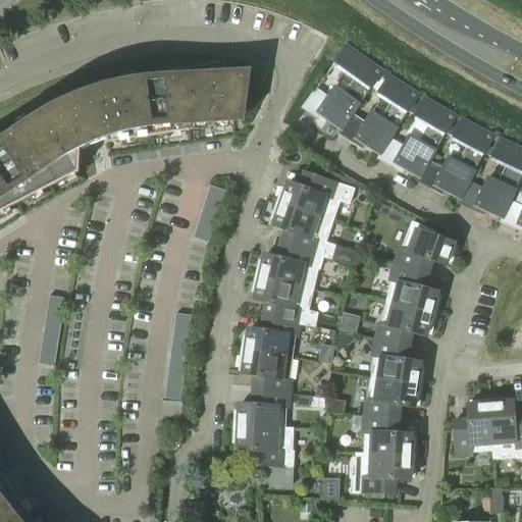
[(340,134),(371,89),(382,73),(346,47),(334,63),(355,77),(346,91),(336,85),(315,116),(325,123),(327,120),(341,129),(338,134),(340,134)]
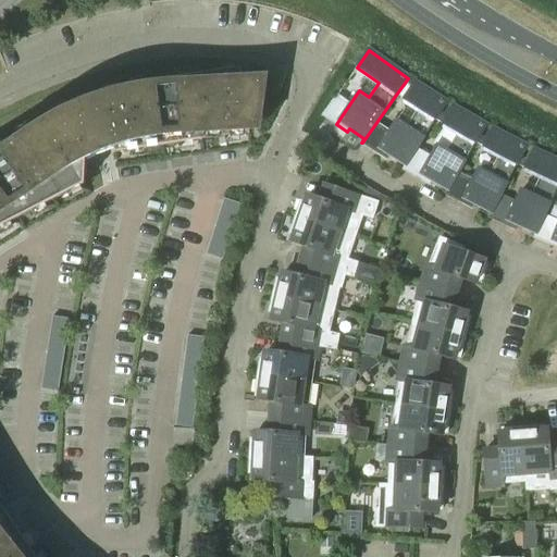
[(0,556),(36,556),(8,515),(0,504),(0,229),(84,185),(85,160),(113,148),(114,153),(249,134),(249,131),(259,131),(267,77),(242,78),(239,67),(104,88),(106,95),(96,98),(85,102),(67,110),(53,116),(39,124),(26,133),(0,150),(0,556)]
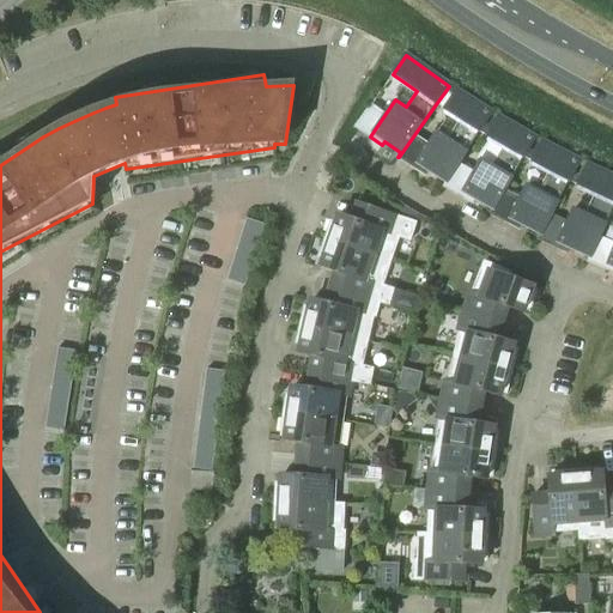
[(456,91),(449,86),(436,104),(444,110),(456,91)]
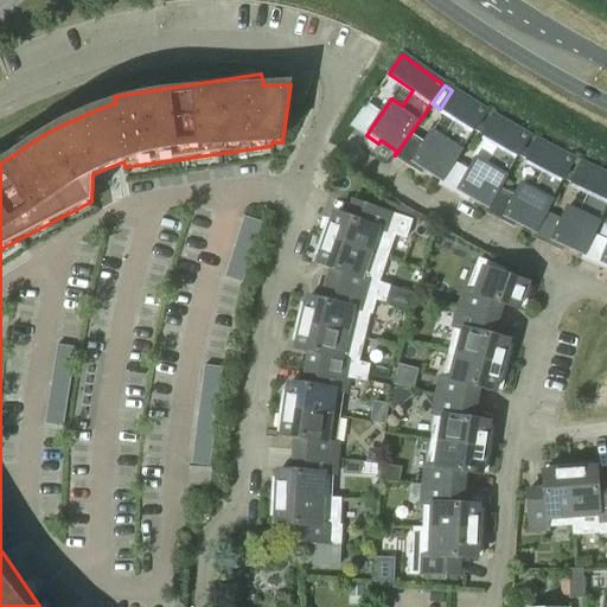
[(452,90),(440,109),(455,119),(445,134),(434,128),(410,165),(422,173),(426,168),(441,179),(439,184),(440,185),(474,132),(486,113),(452,90)]
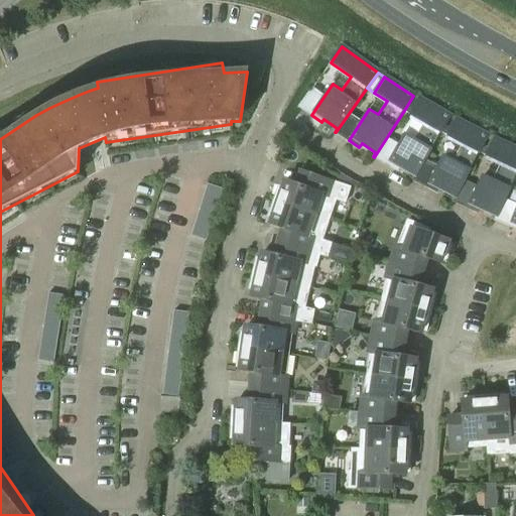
[(413,96),(403,112),(410,116),(419,99),(413,96)]
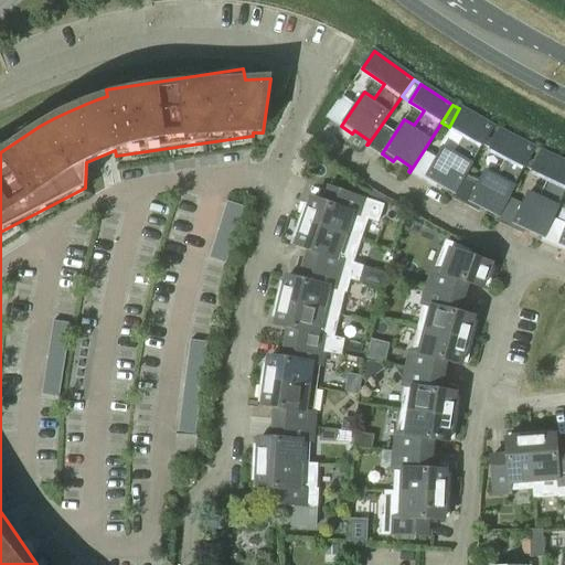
[(459,108),(449,127),(464,135),(455,150),(445,145),(424,180),(436,188),(438,183),(454,192),(451,196),(452,196),(482,146),(493,128),(459,108)]
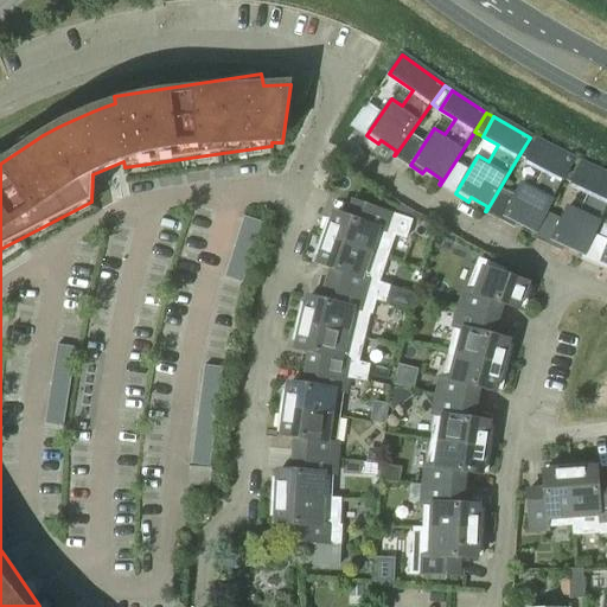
[(537,141),(530,138),(518,157),(526,161),(537,141)]
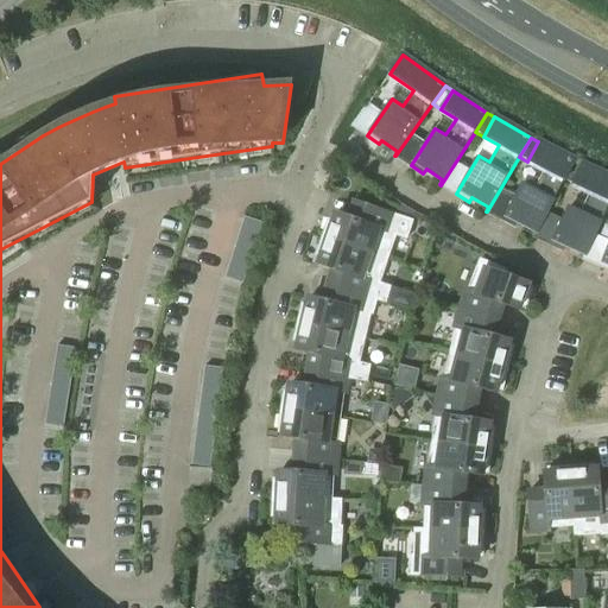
[(538,141),(527,162),(544,170),(536,187),(524,181),(504,220),(517,227),(519,222),(536,232),(533,236),(534,236),(564,181),(575,160),(538,141)]
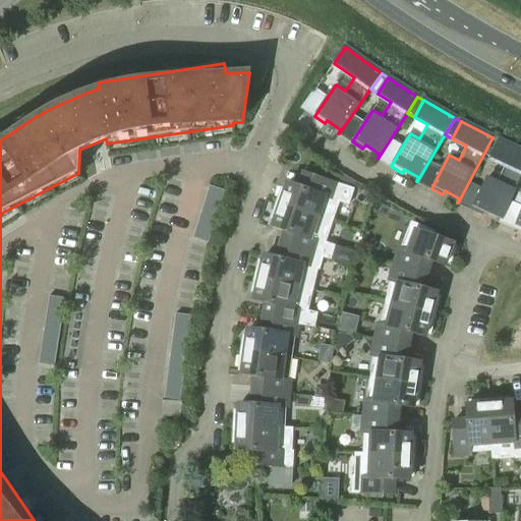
[(493,137),(483,155),(490,158),(499,140),(493,137)]
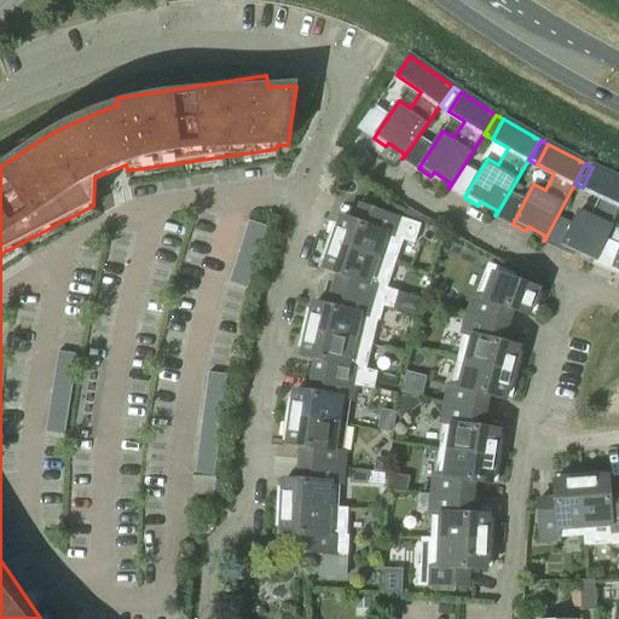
[(618,179),(593,167),(583,187),(600,196),(593,213),(580,207),(561,249),(574,255),(577,250),(595,259),(593,264),(594,264),(618,209),(618,179)]
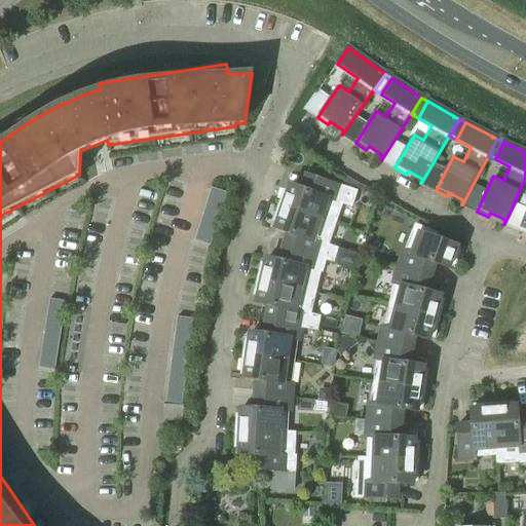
[(436,187),(445,166),(436,161),(425,182),(436,187)]
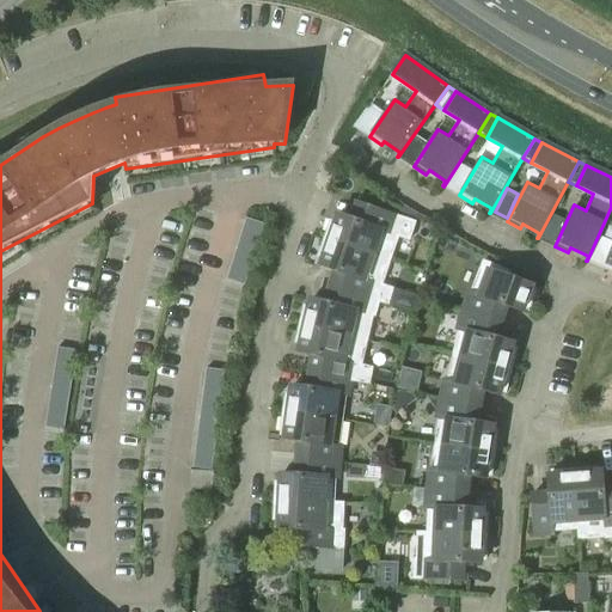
[(330,221),(324,239),(390,262),(398,238),(409,242),(417,214),(402,204),(397,218),(357,203),(352,220),(337,215),(335,222),(330,221)]
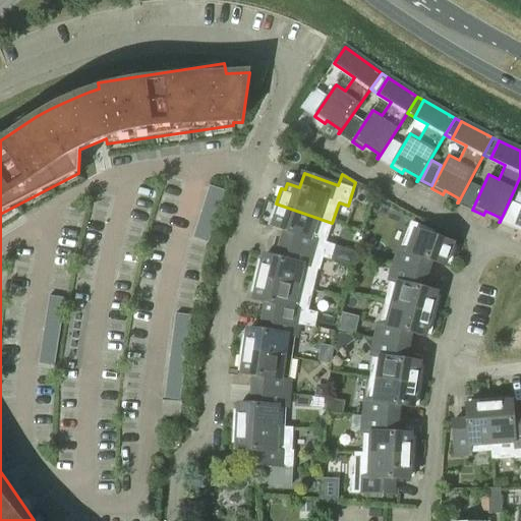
[(225,191),(210,186),(192,238),(208,243),(225,191)]
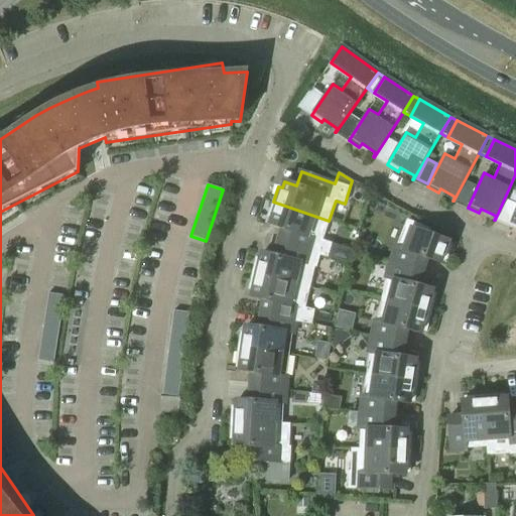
[(329,221),(273,202),(268,217),(272,219),(270,225),(282,229),(278,243),(320,254),(320,255),(329,257),(332,244),(323,242),(329,221)]
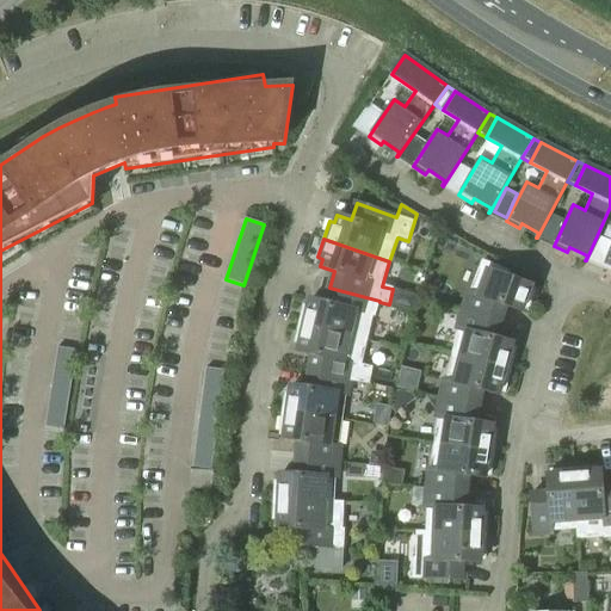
[(468,291),(462,310),(499,322),(504,307),(520,313),(523,308),(528,310),(535,292),(529,290),(531,285),(507,277),(510,271),(482,261),(470,292),(468,291)]
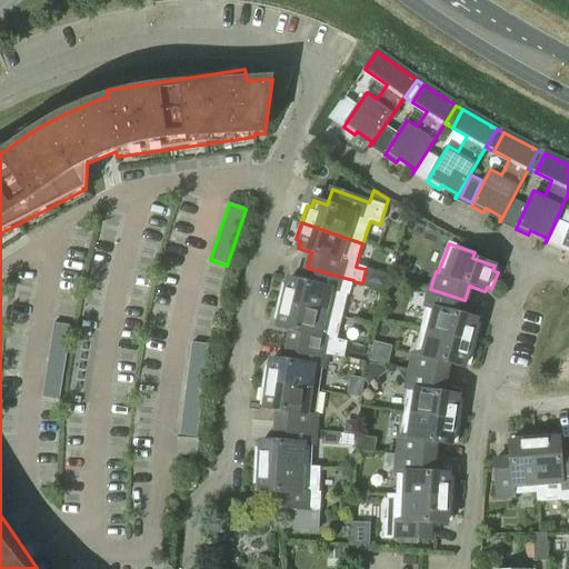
[(353,280),(307,268),(302,282),(289,279),(287,286),(282,285),(278,302),(342,318),(348,295),(350,295),(353,281),(353,280)]
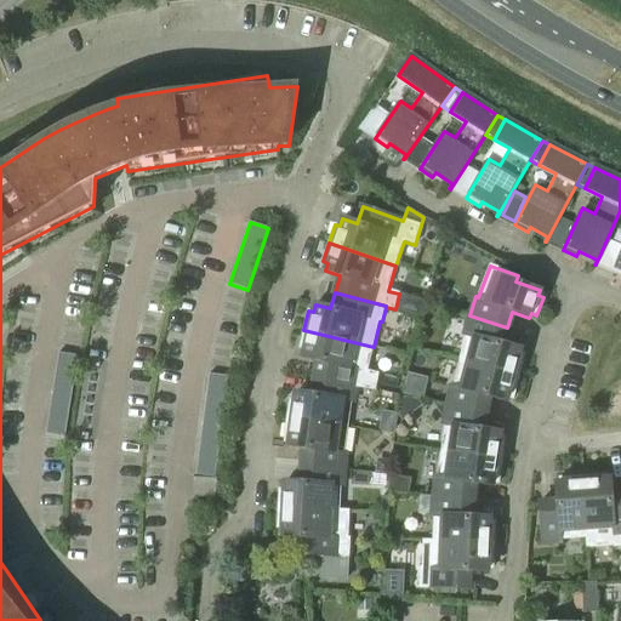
[(466,336),(460,362),(518,376),(524,353),(519,352),(519,348),(502,343),(507,328),(469,315),(463,335),(466,336)]
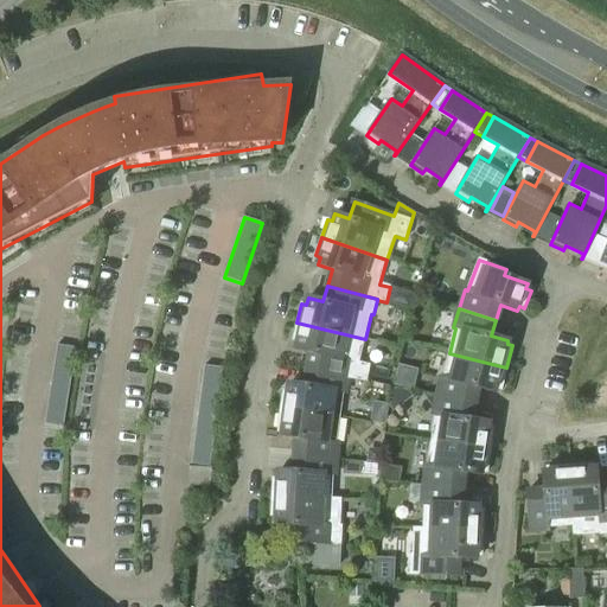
[(365,339),(296,323),(292,342),(298,343),(295,350),(310,353),(307,370),(350,377),(350,378),(369,382),(371,365),(359,364),(365,339)]
